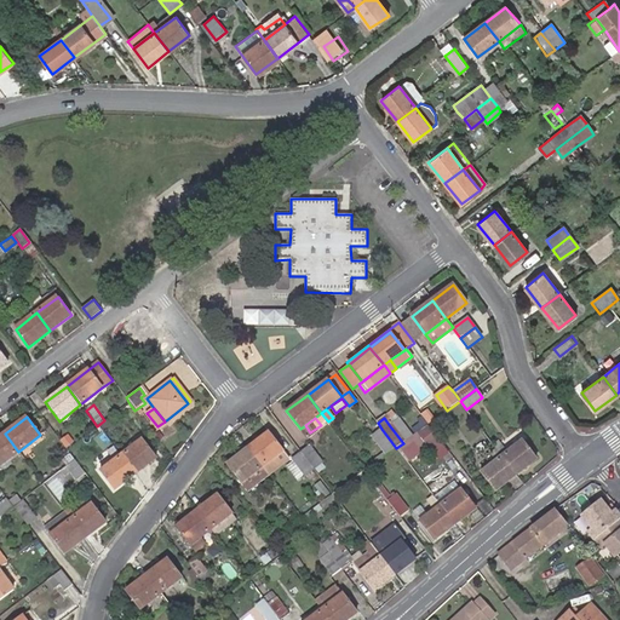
[(390,426),(403,443),(411,437),(397,420),(390,426)]
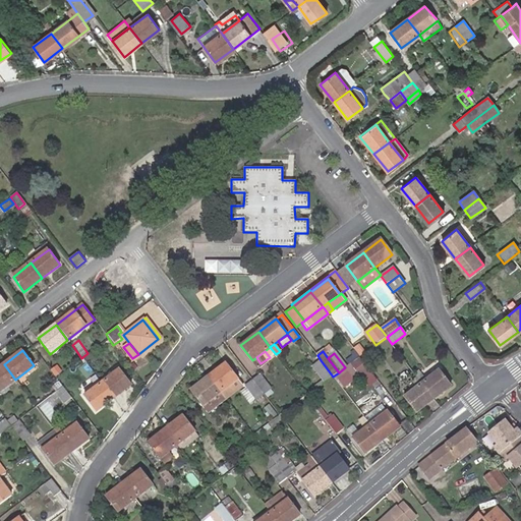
[(352,365),(360,377),(368,369),(360,359),(352,365)]
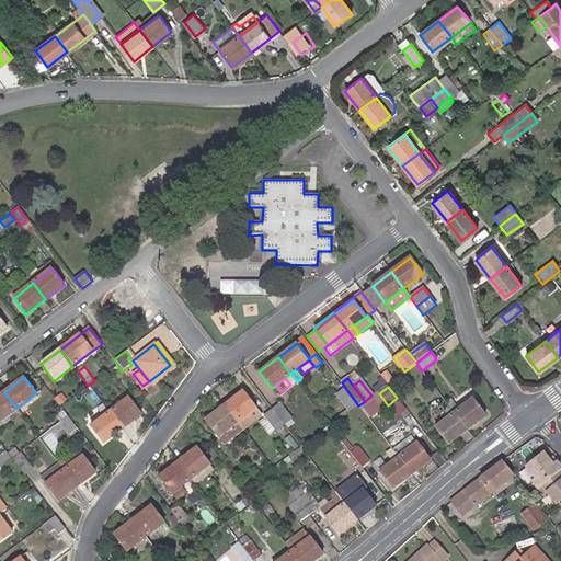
[(339,393),(351,411),(358,405),(345,388),(339,393)]
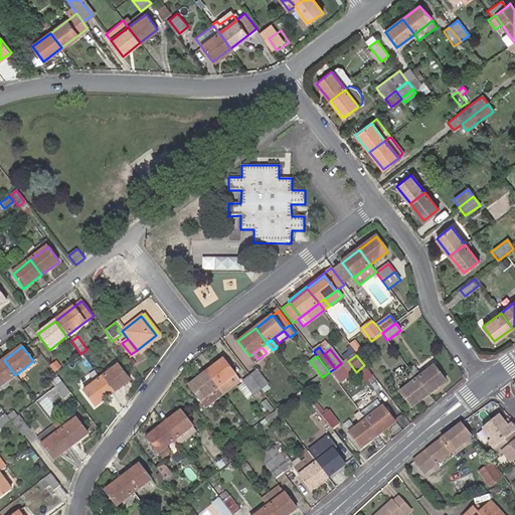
[(224,359),(206,372),(218,388),(234,375),(235,374),(224,359)]
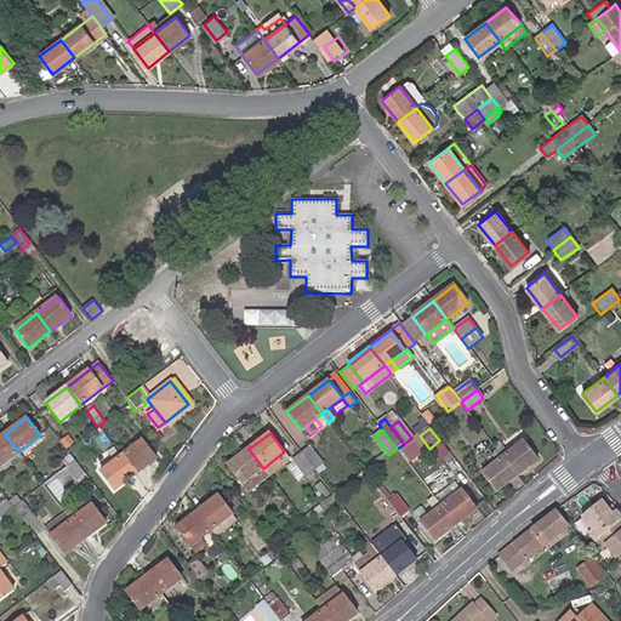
[(0,466),(18,453),(5,434),(0,438),(0,466)]
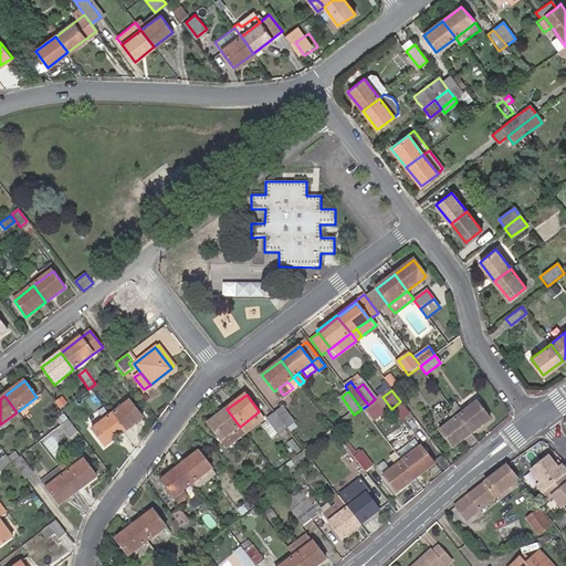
[(129,401),(109,416),(123,432),(142,418),(129,401)]
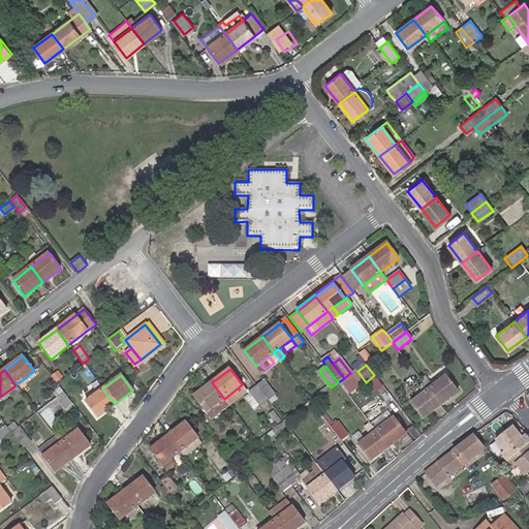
[(428,389),(440,404),(458,391),(445,375),(428,389)]
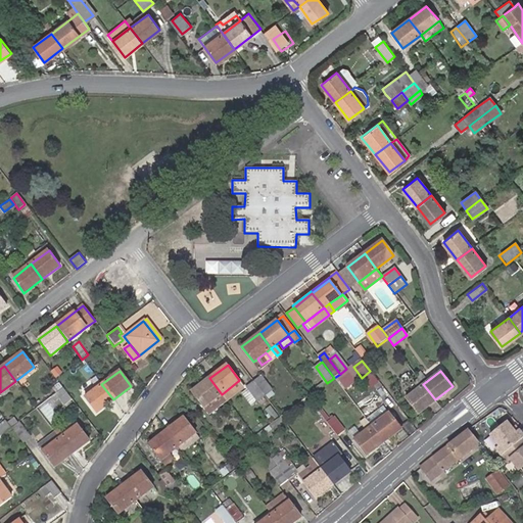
[(263,376),(254,382),(266,396),(274,390),(263,376)]
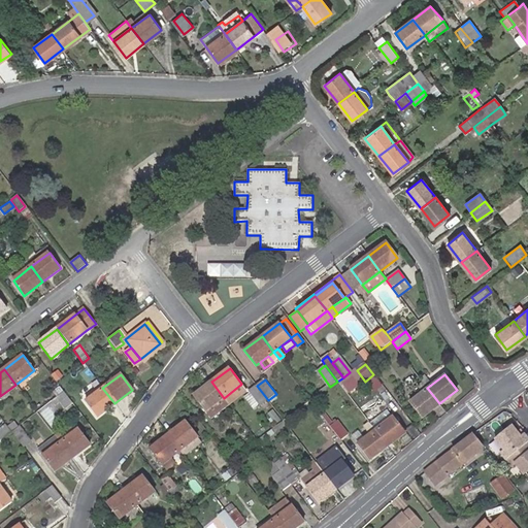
[(224,398),(211,382),(193,396),(205,411),(206,410),(224,398)]
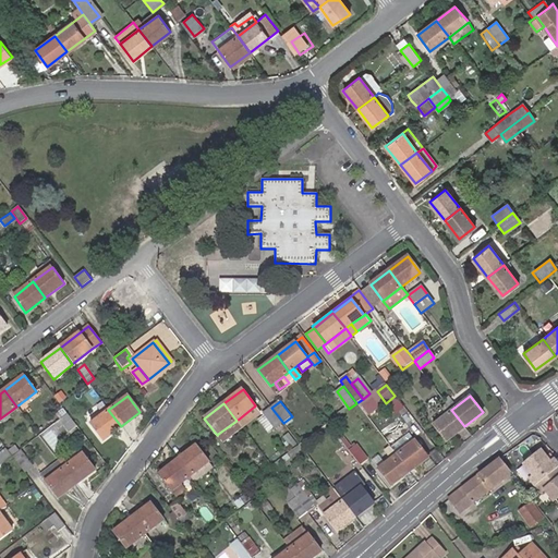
[(254,407),(237,421),(241,426),(259,412),(254,407)]
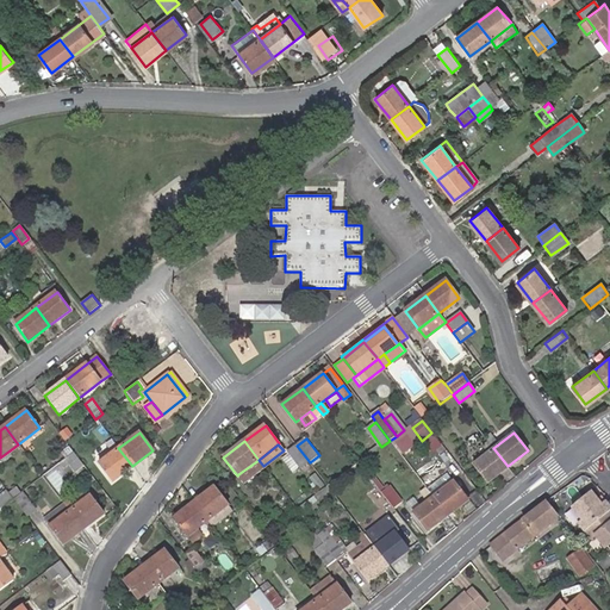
[(310,462),(297,446),(288,452),(303,468),(310,462)]
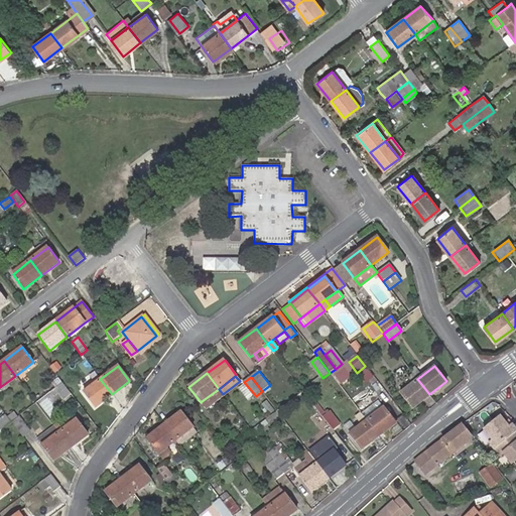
[(112,394),(100,379),(83,393),(94,407),(112,394)]
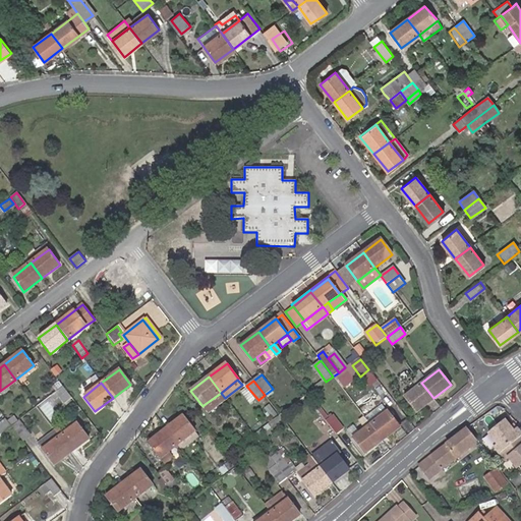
[(416,411),(433,398),(421,383),(404,396),(416,411)]
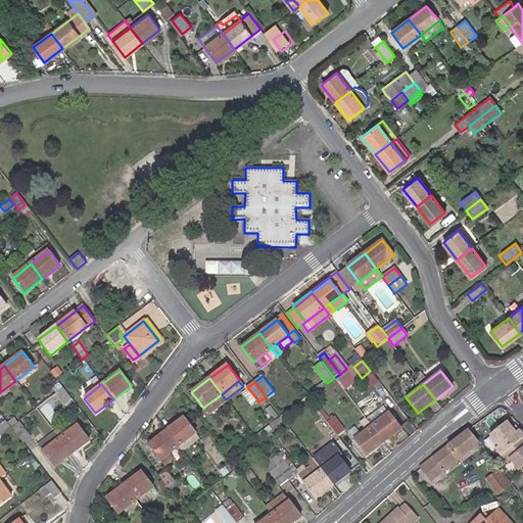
[(259,401),(247,387),(242,391),(253,407),(259,401)]
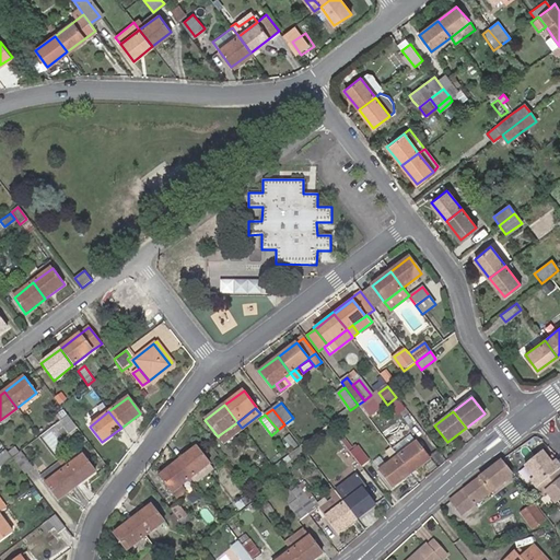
[(78,429),(69,417),(61,422),(70,434),(78,429)]
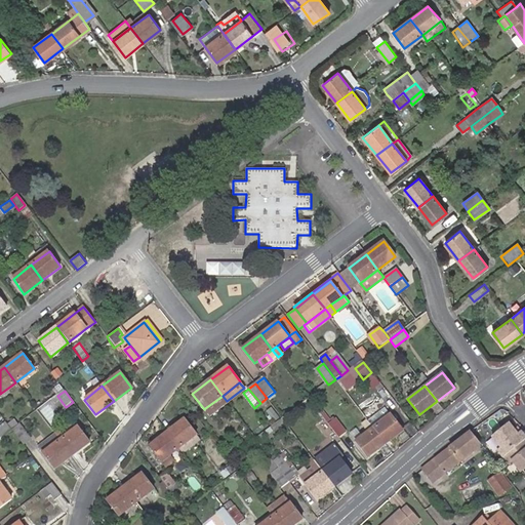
[(223,396),(205,408),(209,414),(227,401),(223,396)]
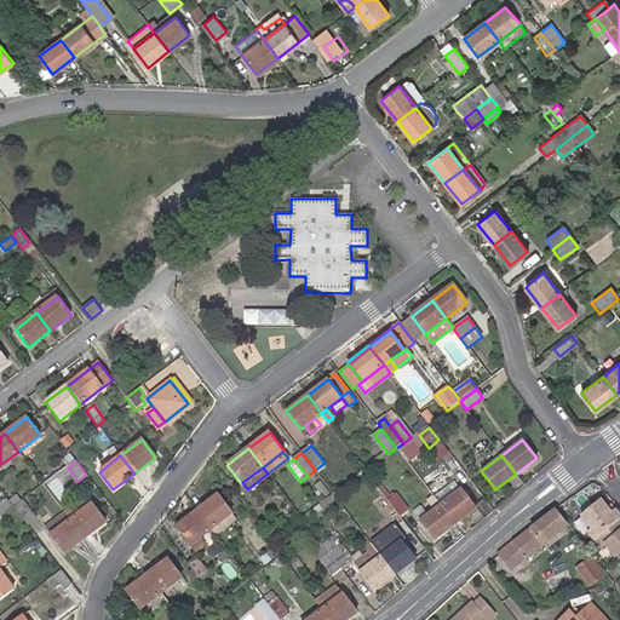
[(314,486),(326,500),(333,494),(322,480),(314,486)]
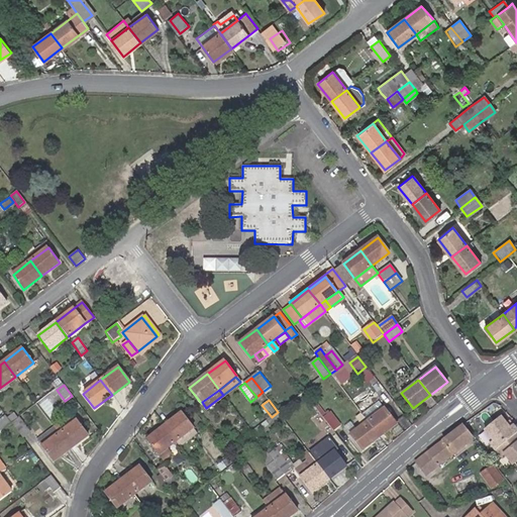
[(368,422),(379,436),(398,422),(387,407),(368,422)]
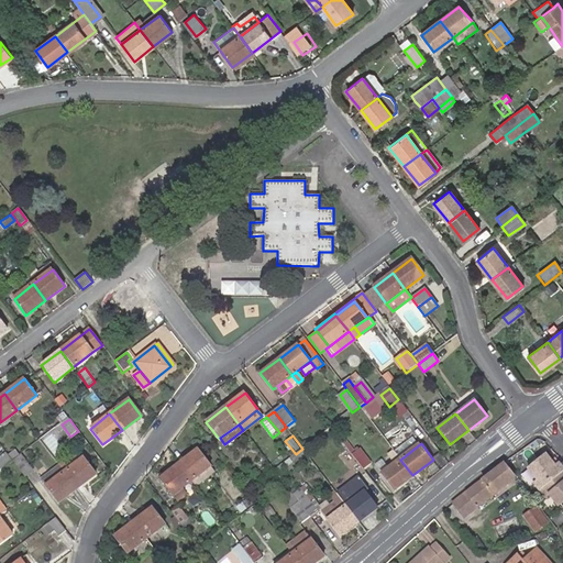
[(361,448),(352,454),(363,468),(372,463),(361,448)]
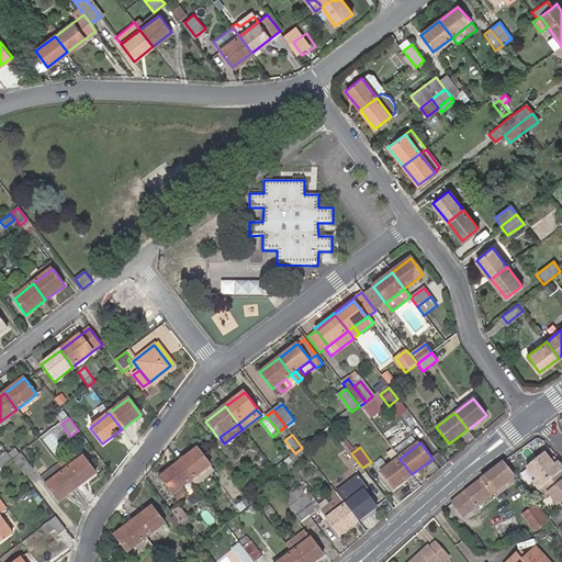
[(179,462),(191,479),(211,464),(198,448),(179,462)]
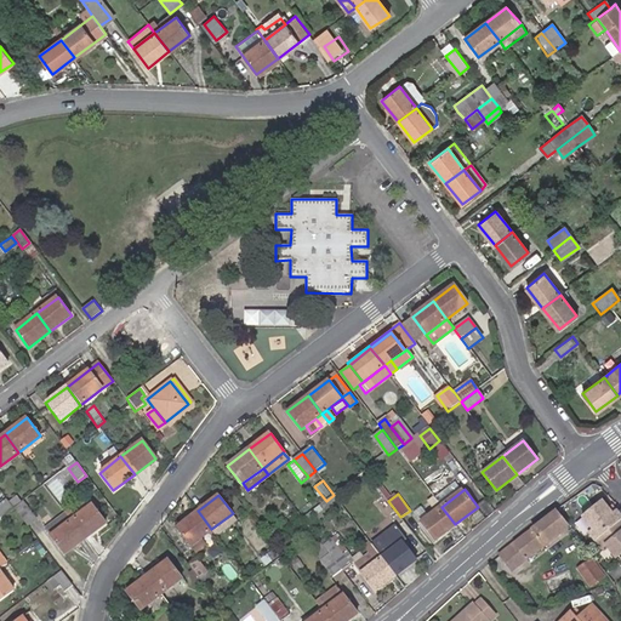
[(86,499),(66,514),(70,520),(91,505),(86,499)]
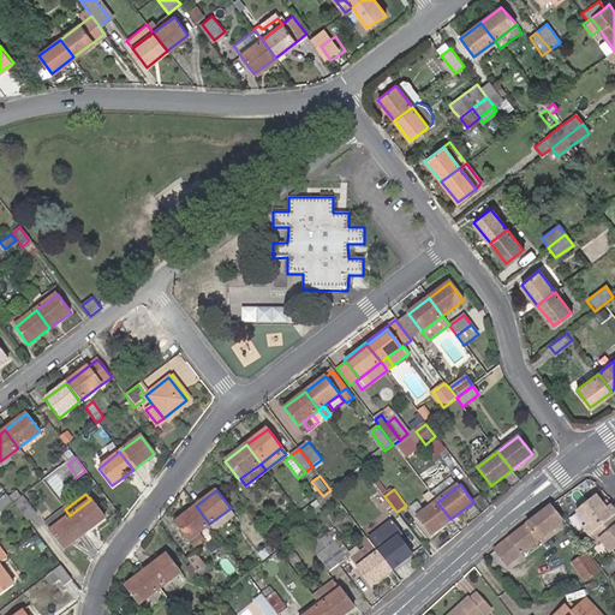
[(0,512),(12,503),(5,495),(0,497),(0,512)]
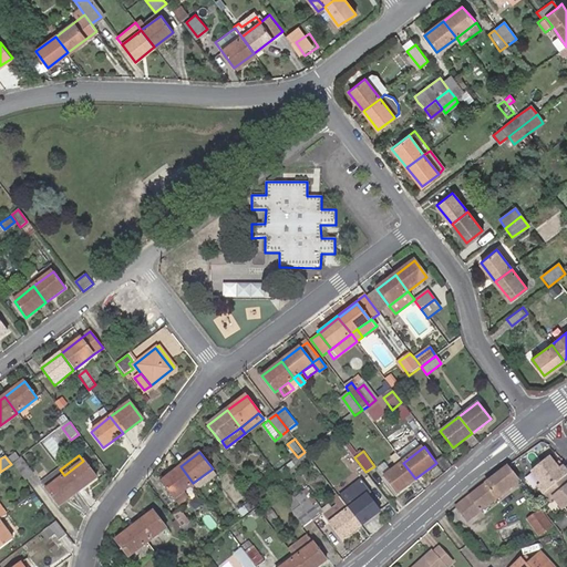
[(19,457),(11,464),(23,481),(32,475),(19,457)]
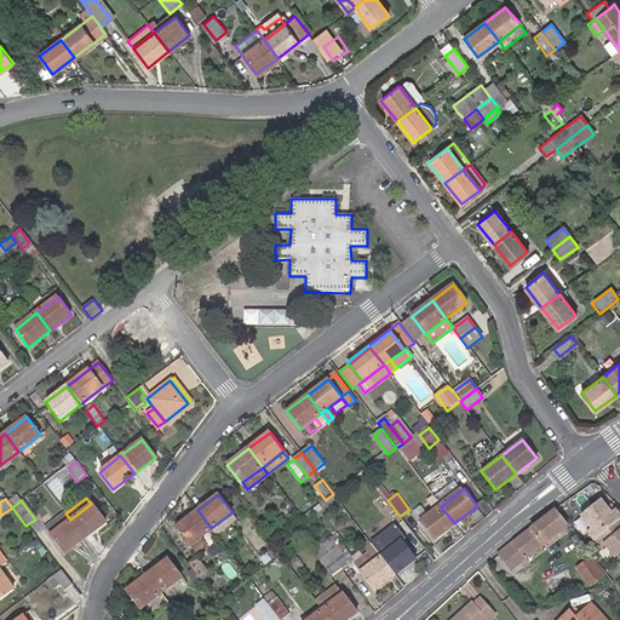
[(607,509),(601,500),(581,516),(591,528),(587,532),(593,539),(600,546),(603,544),(613,556),(619,550),(619,517),(614,510),(610,514),(607,509)]
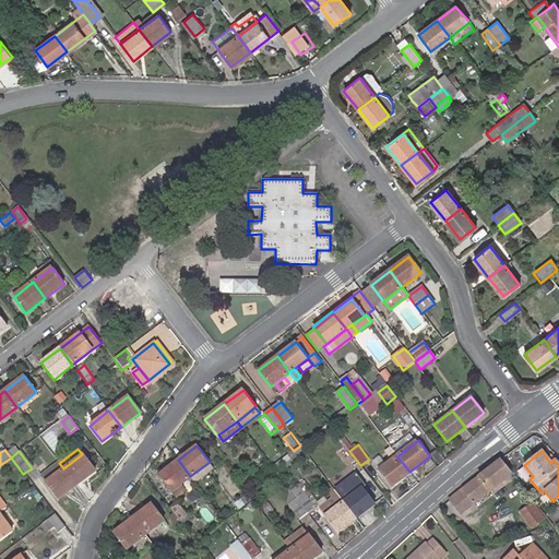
[(82,454),(63,468),(75,485),(95,471),(83,454),(82,454)]
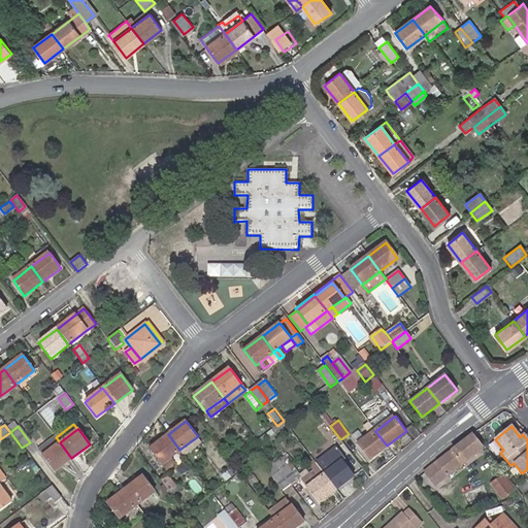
[(369,459),(387,446),(375,431),(358,443),(369,459)]
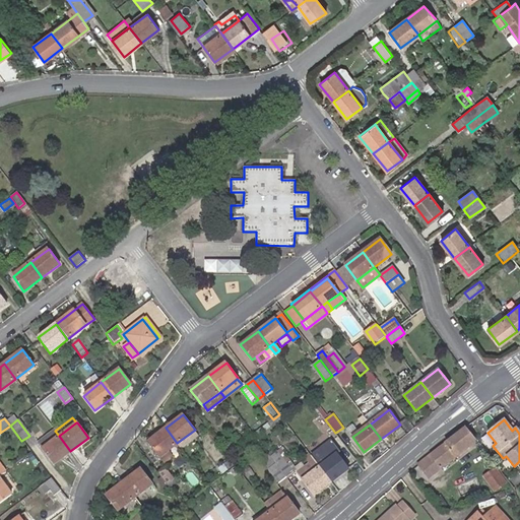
[(464,427),(429,455),(440,468),(455,456),(454,455),(474,440),(464,427)]
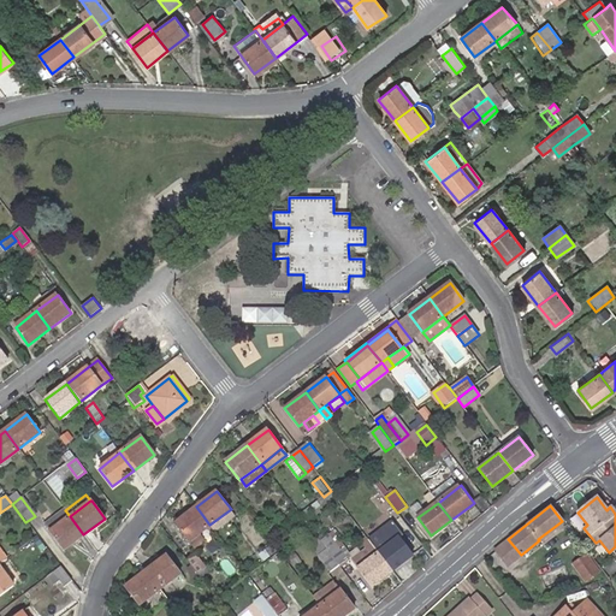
[(188,542),(209,525),(196,507),(175,523),(188,542)]
